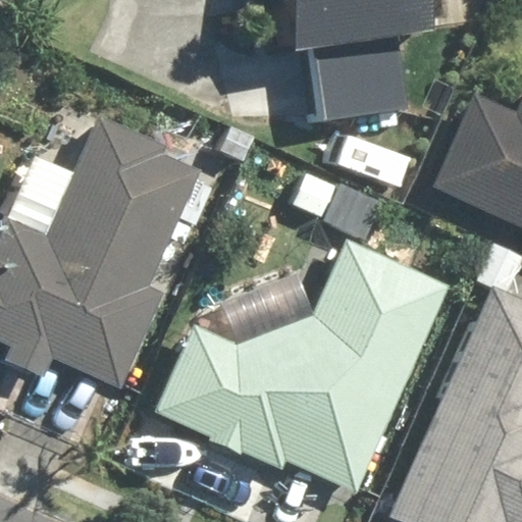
[(306,49),(315,118),(404,106),(395,41),(425,37),(420,0),(275,0),(282,52),(306,49)]
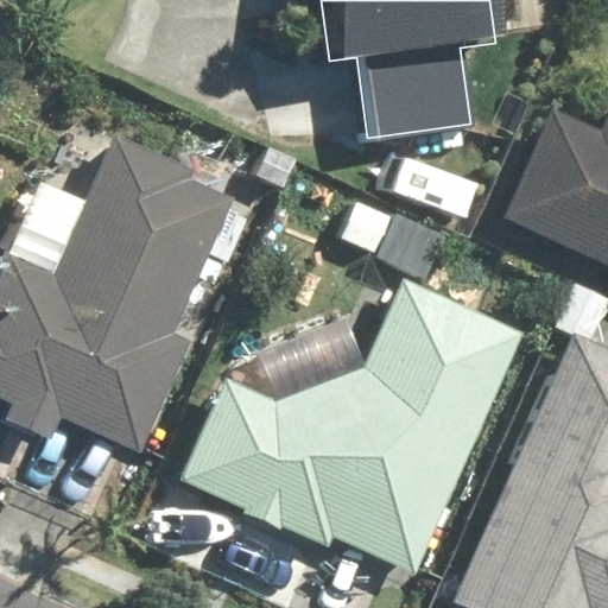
[(607,107),(595,138),(545,115),(500,219),(607,265),(607,107)]
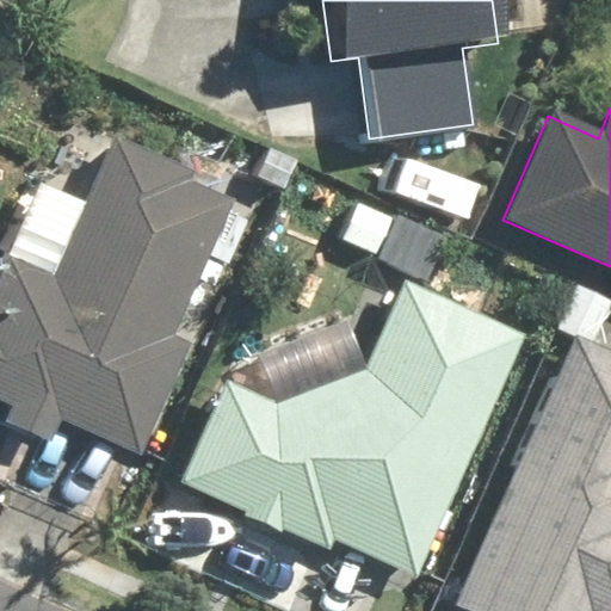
[(170,338),(232,197),(111,144),(53,278),(6,255),(0,267),(0,396),(135,456),(161,395),(160,394),(185,345),(170,338)]
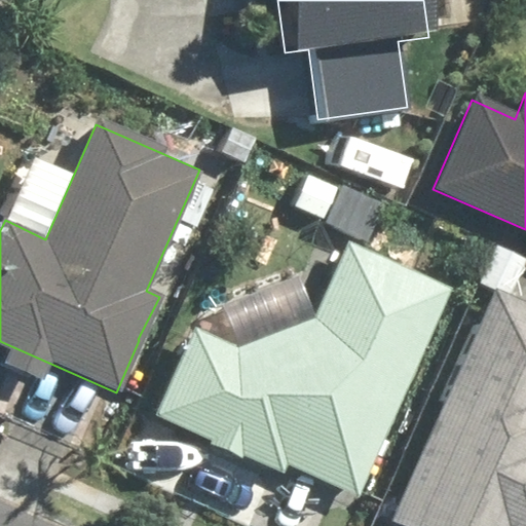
[(352,504),(449,298),(347,251),(314,321),(241,347),(197,328),(158,417),(286,474),(352,504)]
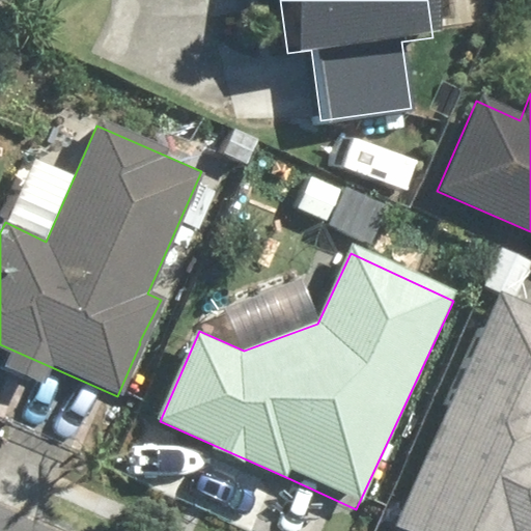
[(530,530),(530,309),(501,297),(400,521),(422,530),(530,530)]
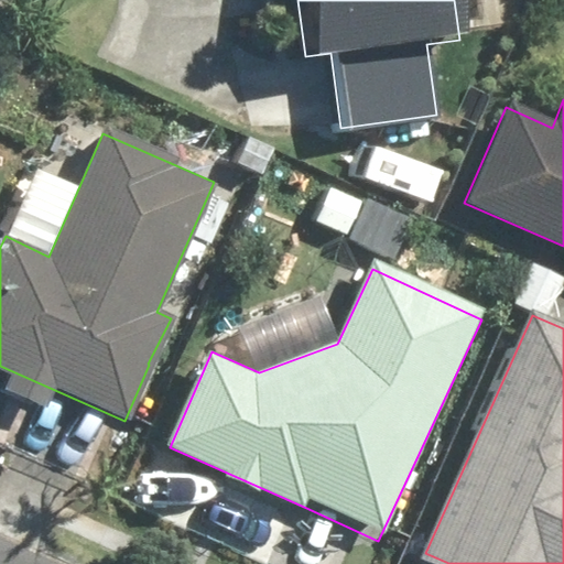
All buildings are outlined.
